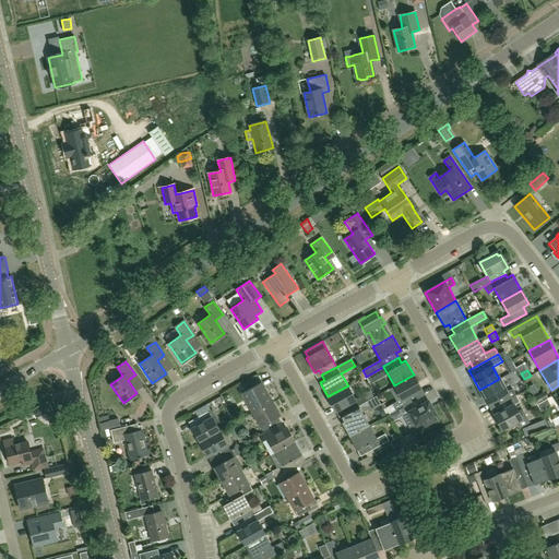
[(393,403),(385,407),(390,414),(397,409),(399,409),(400,408),(405,405),(417,399),(415,394),(423,390),(414,375),(394,385),(394,387),(402,399),(396,402),(393,403)]
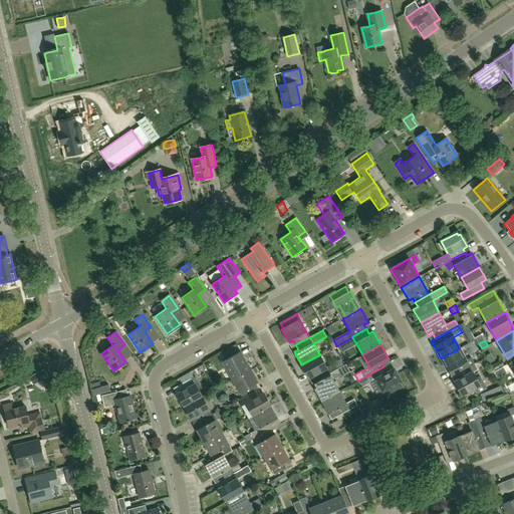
[(459,348),(441,358),(444,363),(449,372),(453,369),(456,374),(470,366),(475,363),(471,357),(466,360),(459,348)]
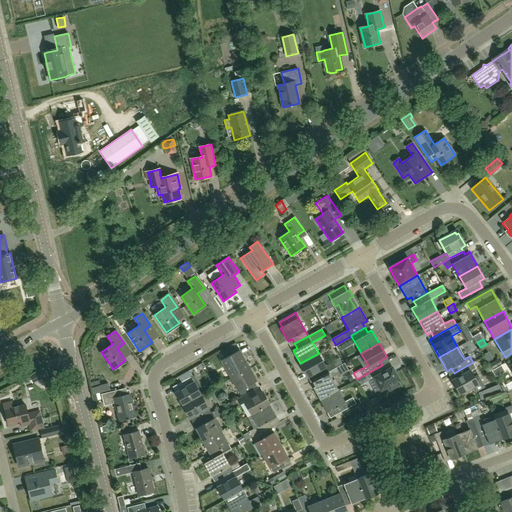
[(240,350),(221,360),(231,378),(250,368),(240,350)]
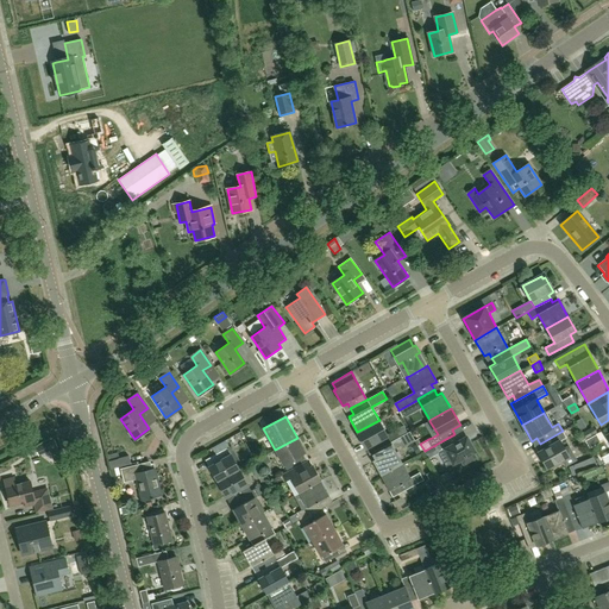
[(380,420),(357,432),(366,449),(371,446),(374,451),(400,437),(396,429),(387,434),(380,421),(380,420)]
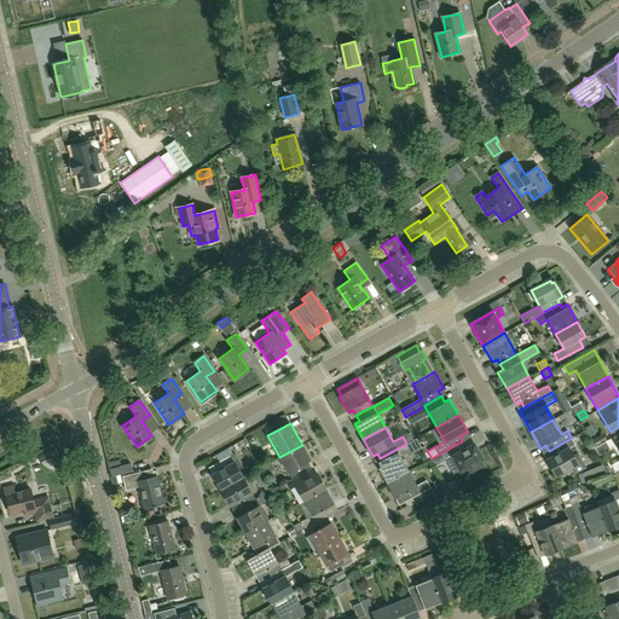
[(602,434),(590,441),(595,447),(606,440),(602,434)]
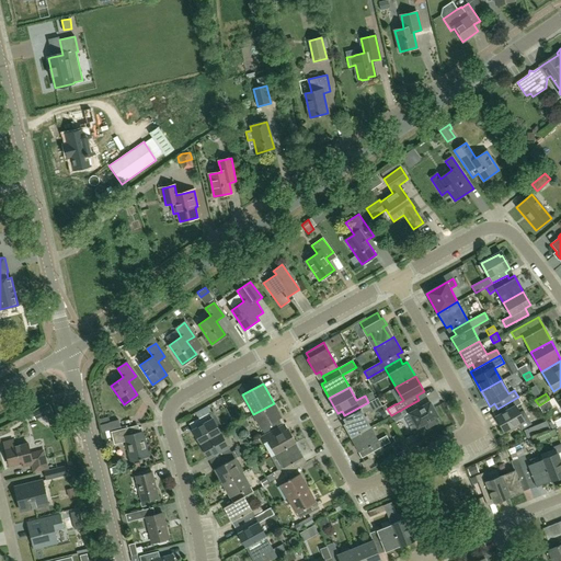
[(347,421),(343,423),(351,437),(371,426),(364,413),(369,410),(370,412),(382,405),(378,397),(377,398),(368,402),(344,415),(347,421)]
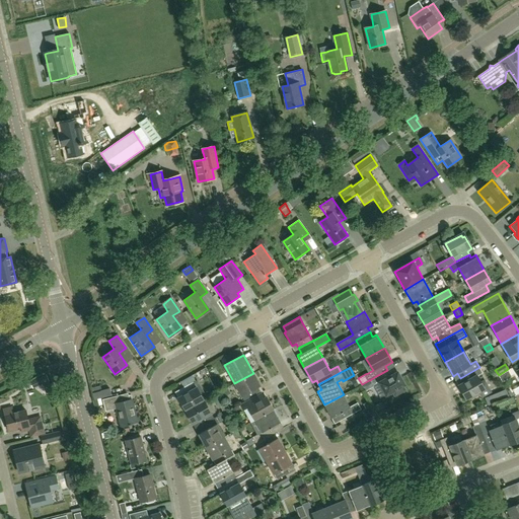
[(462,382),(458,385),(466,399),(479,391),(480,394),(485,395),(489,393),(490,390),(487,384),(483,383),(482,383),(477,376),(480,374),(483,373),(479,367),(474,370),(460,378),(462,382)]
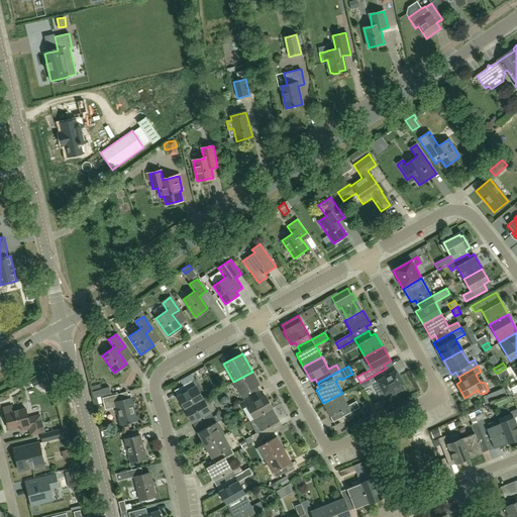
[(403,384),(396,370),(389,374),(386,369),(375,375),(379,382),(385,393),(385,394),(390,391),(393,396),(405,390),(402,384),(403,384)]
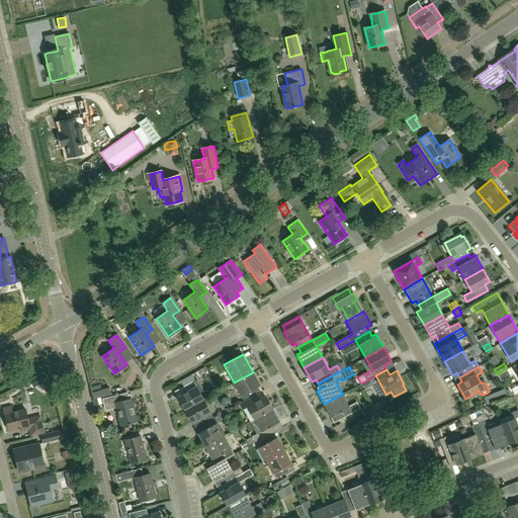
[(499,374),(502,380),(510,376),(507,370),(499,374)]
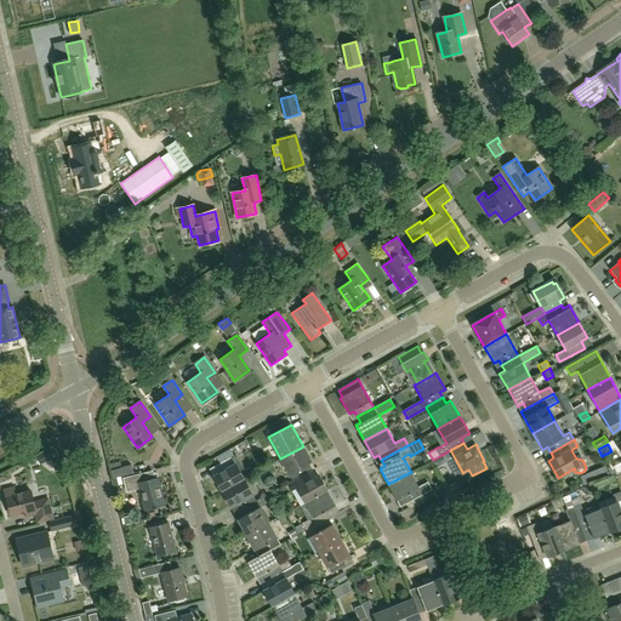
[(303,446),(280,459),(292,480),(311,471),(307,466),(312,462),(303,446)]
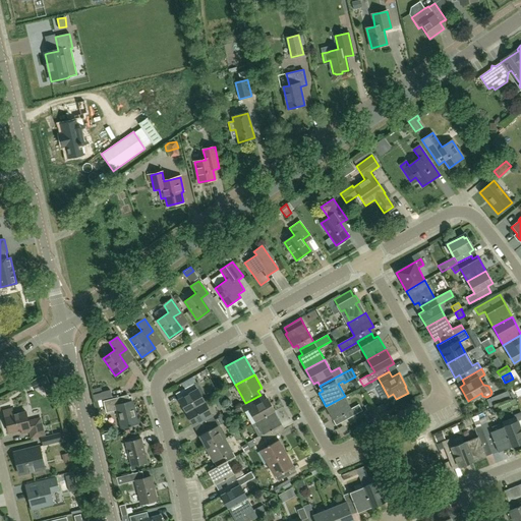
[(46,378),(31,384),(33,390),(42,386),(46,395),(52,392),(46,378)]
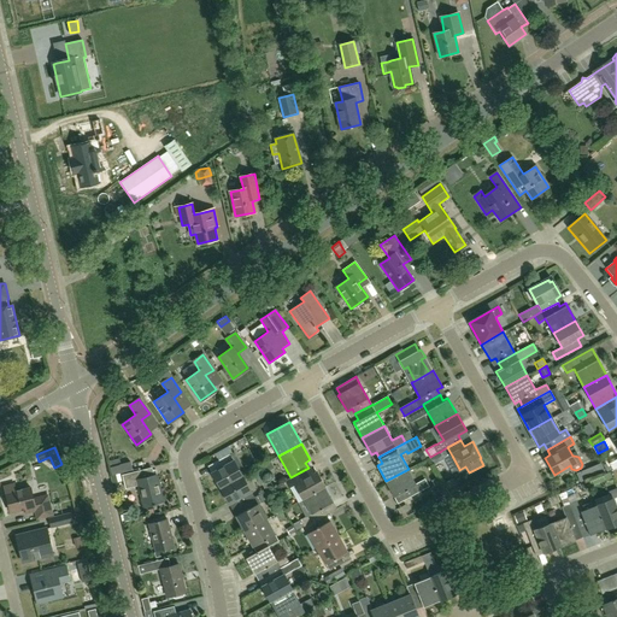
[(212,464),(209,466),(221,488),(242,476),(231,454),(233,454),(229,447),(215,454),(218,460),(212,464)]
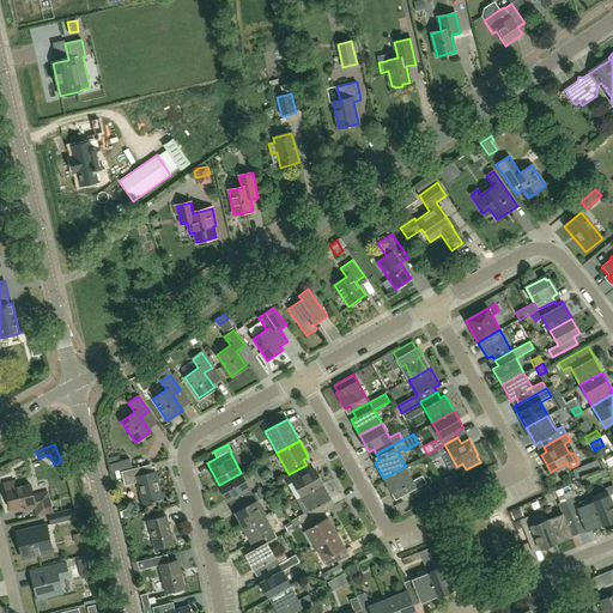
[(108,459),(111,472),(132,467),(129,459),(120,461),(119,455),(108,459)]
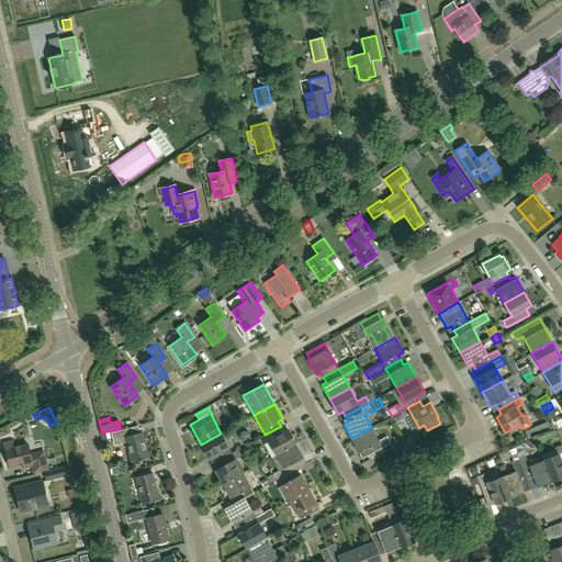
[(247,420),(238,425),(242,431),(250,426),(247,420)]
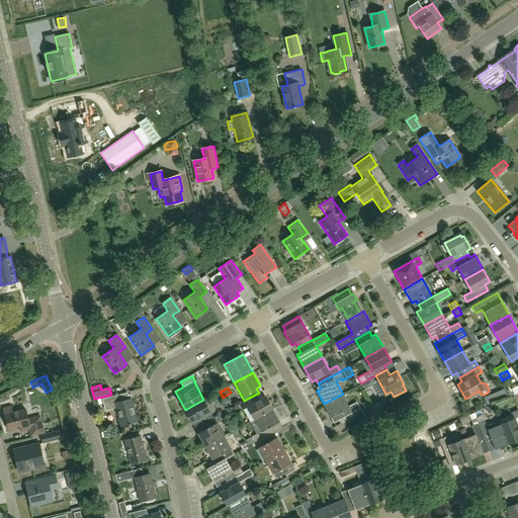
[(259,393),(244,401),(240,403),(244,409),(248,407),(254,419),(273,409),(263,391),(259,393)]
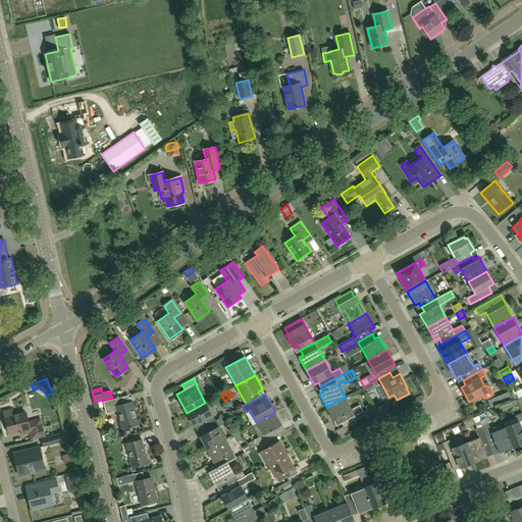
[(220,397),(214,400),(220,410),(222,409),(225,415),(229,412),(220,397)]
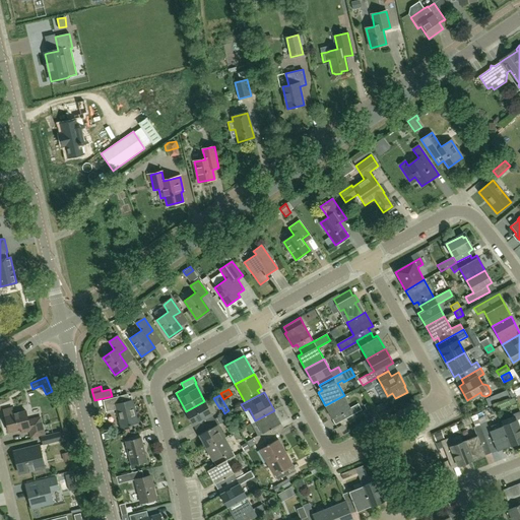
[(344,395),(325,405),(333,419),(338,416),(341,421),(348,417),(353,414),(354,414),(362,410),(359,404),(350,408),(344,395)]
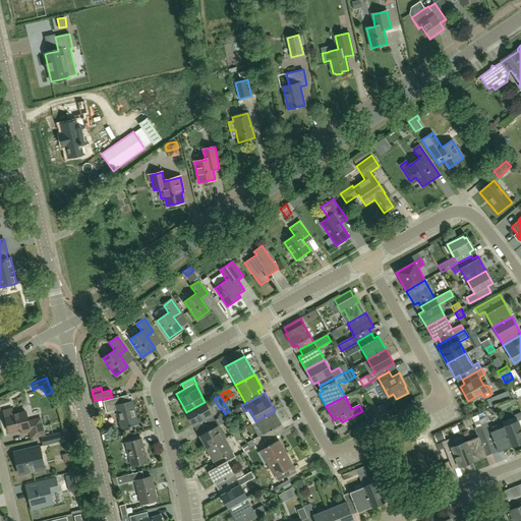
[(120,404),(118,398),(103,401),(106,412),(117,410),(121,428),(130,426),(130,425),(137,423),(131,401),(120,404)]
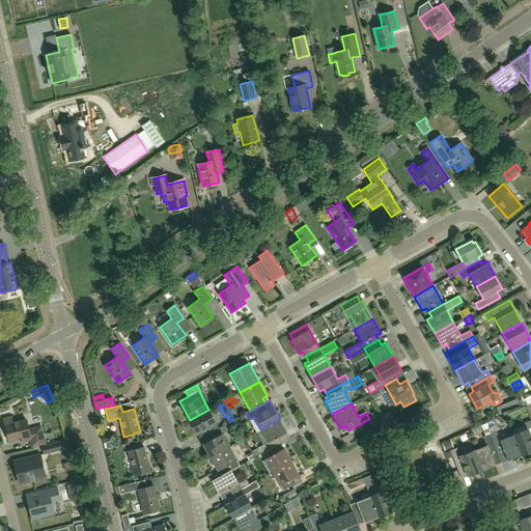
[(208,410),(190,420),(197,434),(201,431),(204,436),(219,427),(208,410)]
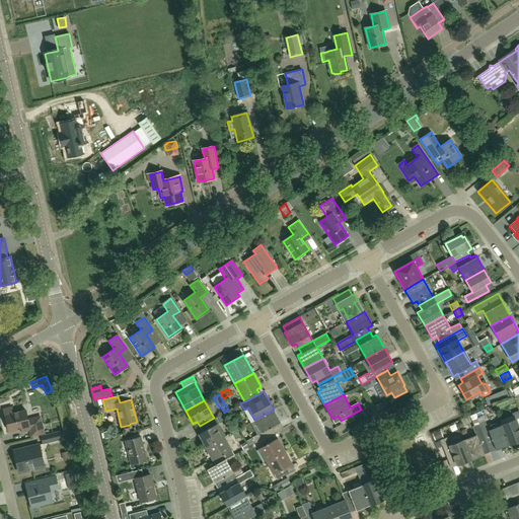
[(369,401),(363,404),(365,409),(371,419),(376,416),(369,401)]
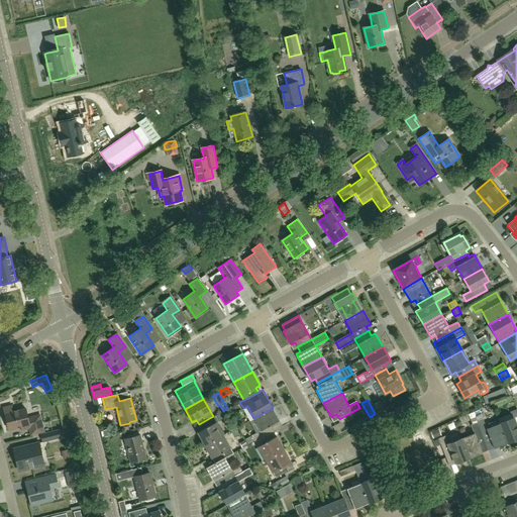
[(28,418),(25,409),(13,412),(12,405),(4,407),(6,418),(5,420),(6,424),(8,425),(9,429),(21,426),(22,429),(29,428),(31,434),(43,431),(39,415),(28,418)]
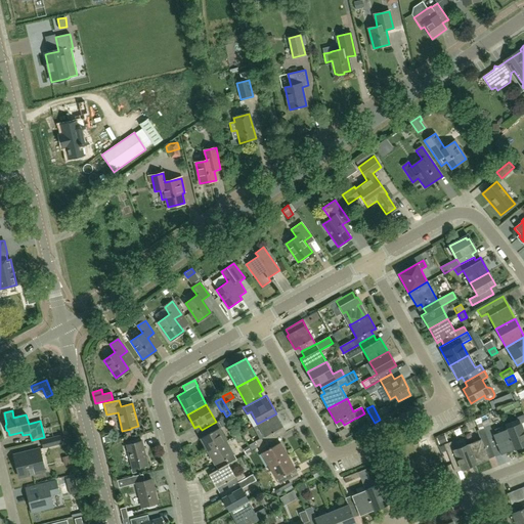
[(264,436),(255,441),(256,441),(258,445),(259,447),(273,439),(277,437),(282,434),(279,430),(285,427),(276,413),(257,424),(264,436)]
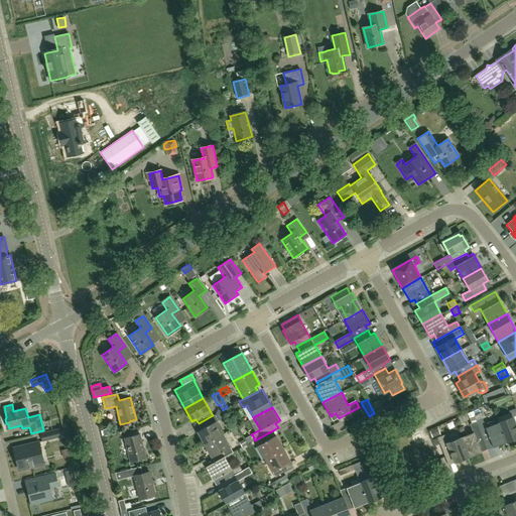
[(512,418),(499,423),(507,442),(515,438),(515,408),(509,411),(510,412),(512,418)]
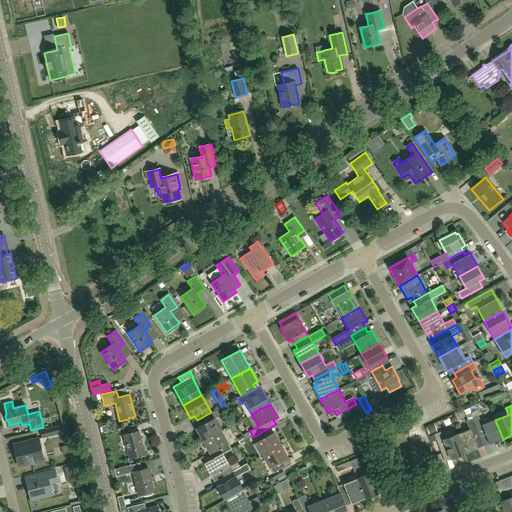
[(199,425),(195,427),(200,436),(203,441),(221,430),(215,419),(218,417),(215,411),(214,411),(211,412),(197,420),(199,425)]
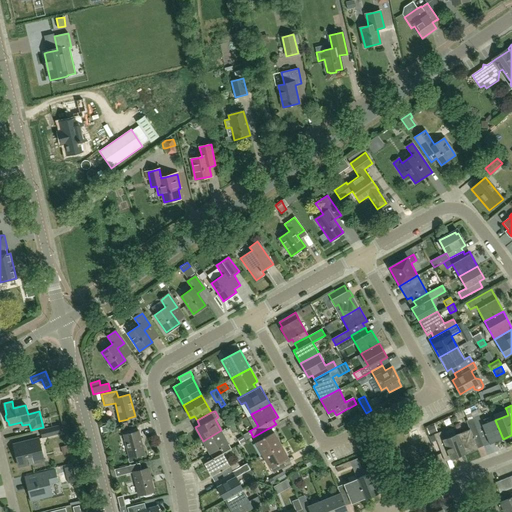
[(473,418),(472,418),(481,442),(486,441),(487,445),(490,444),(495,442),(503,439),(495,420),(482,424),(479,416),(478,416),(473,418)]
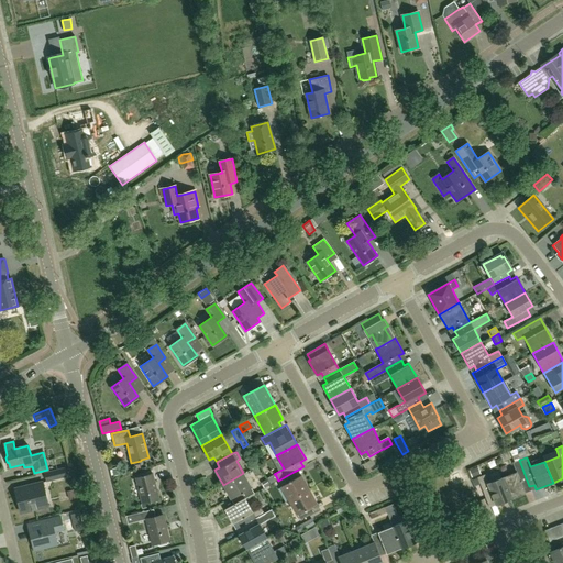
[(517,472),(503,477),(510,499),(527,493),(525,488),(529,486),(519,460),(515,462),(512,463),(517,472)]
